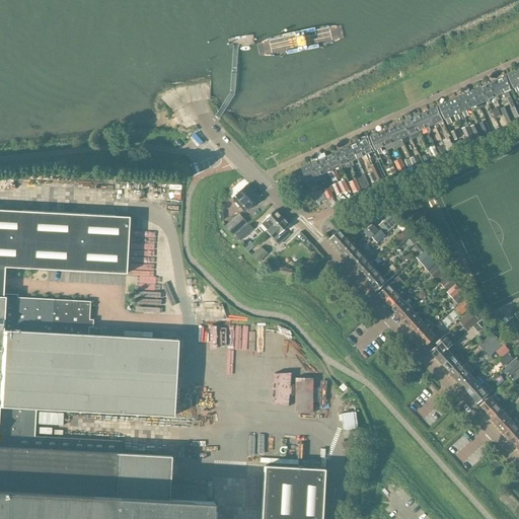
[(518,85),(518,75),(517,71),(509,75),(515,88),(516,92),(518,90),(517,87),(518,85)]
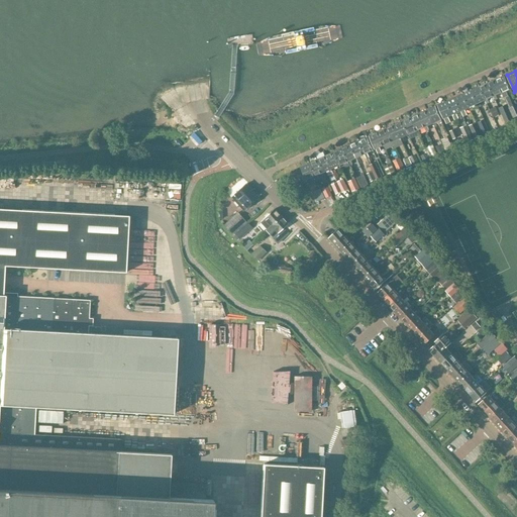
[(504,76),(496,80),(502,93),(504,98),(509,97),(508,96),(506,91),(510,89),(504,76)]
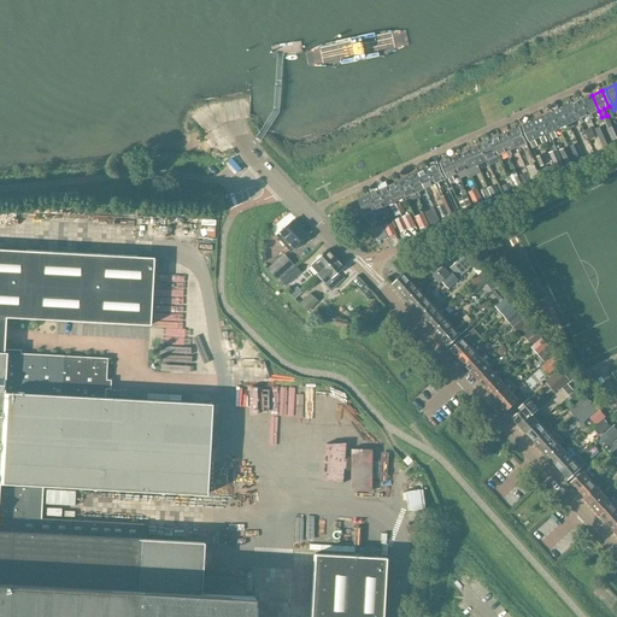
[(592,95),(582,100),(589,115),(591,119),(593,118),(592,113),(599,111),(592,95)]
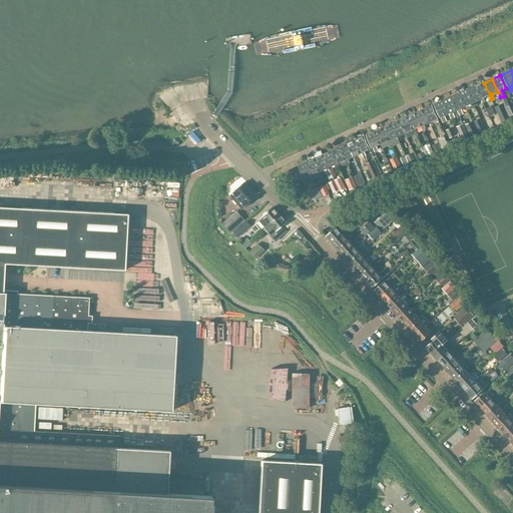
[(484,83),(476,86),(481,99),(483,103),(485,102),(484,98),(490,95),(484,83)]
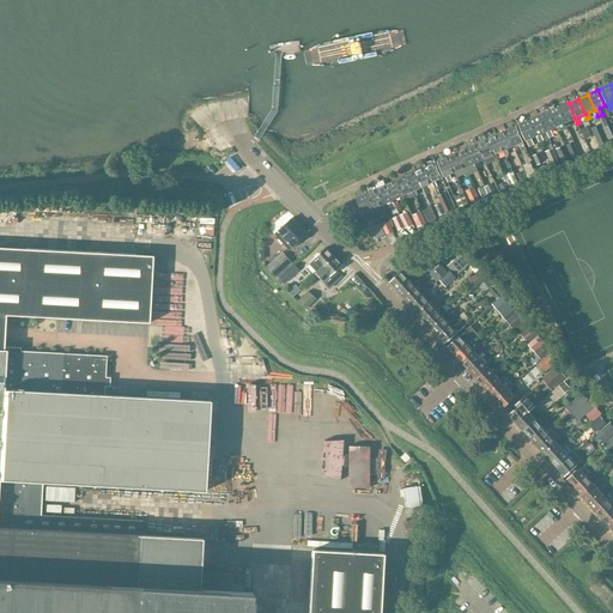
[(569,103),(559,108),(565,123),(568,127),(570,126),(569,122),(575,119),(569,103)]
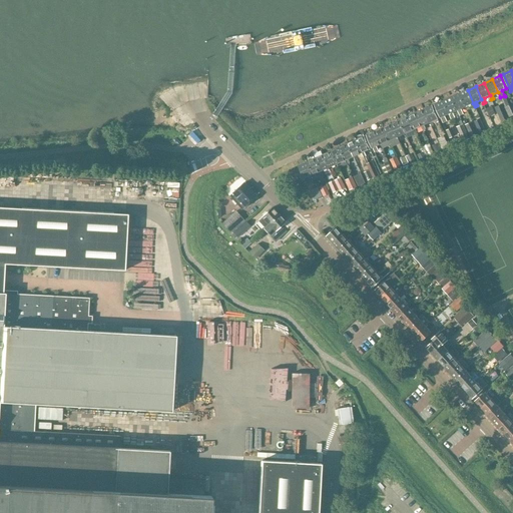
[(468,90),(460,93),(465,106),(467,110),(469,109),(468,105),(473,103),(468,90)]
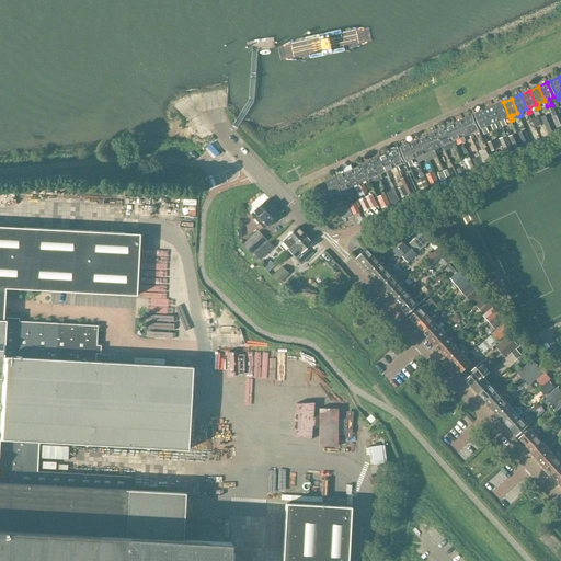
[(503,102),(493,106),(500,121),(502,125),(504,124),(502,119),(508,116),(503,102)]
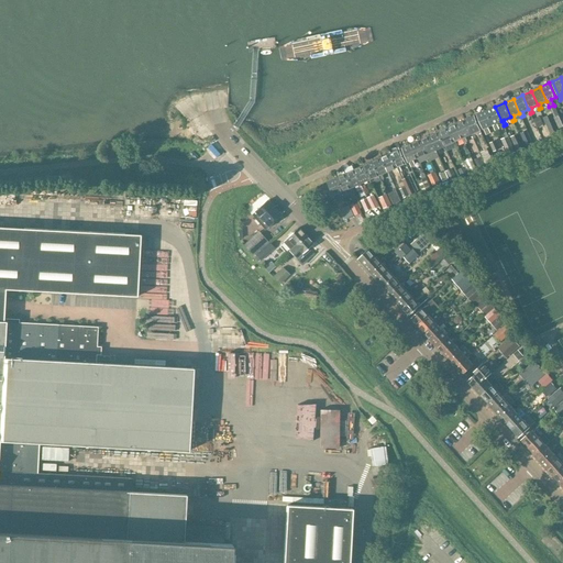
[(501,121),(495,107),(486,111),(493,125),(495,129),(497,128),(499,128),(497,123),(501,121)]
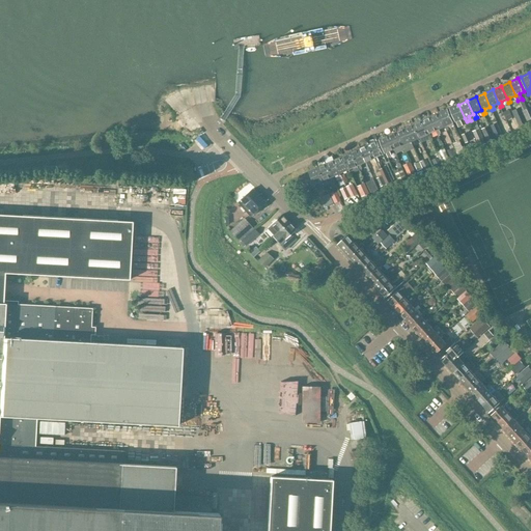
[(465,118),(458,105),(450,108),(456,121),(458,126),(460,124),(463,123),(460,119),(465,118)]
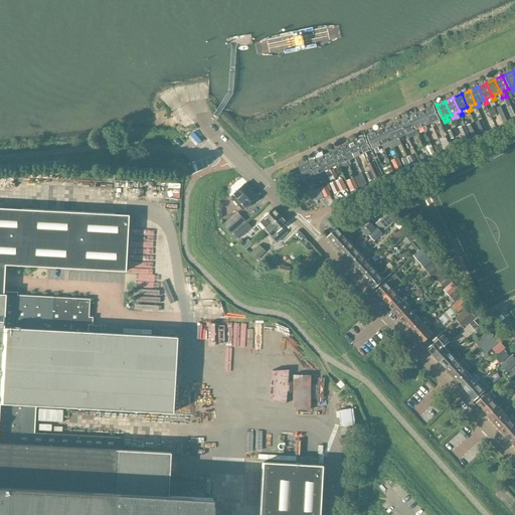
[(497,108),(504,125),(512,122),(505,104),(497,108)]
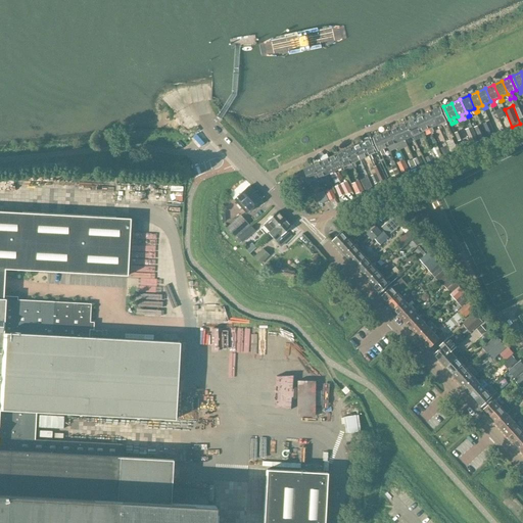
[(440,108),(432,111),(438,125),(439,129),(442,128),(440,124),(446,122),(440,108)]
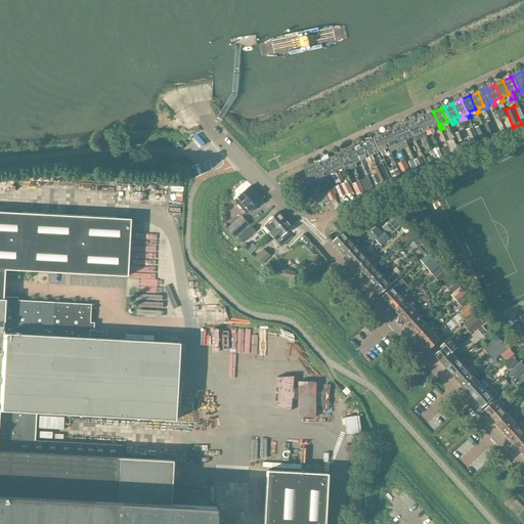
[(503,110),(496,112),(499,120),(506,117),(503,110)]
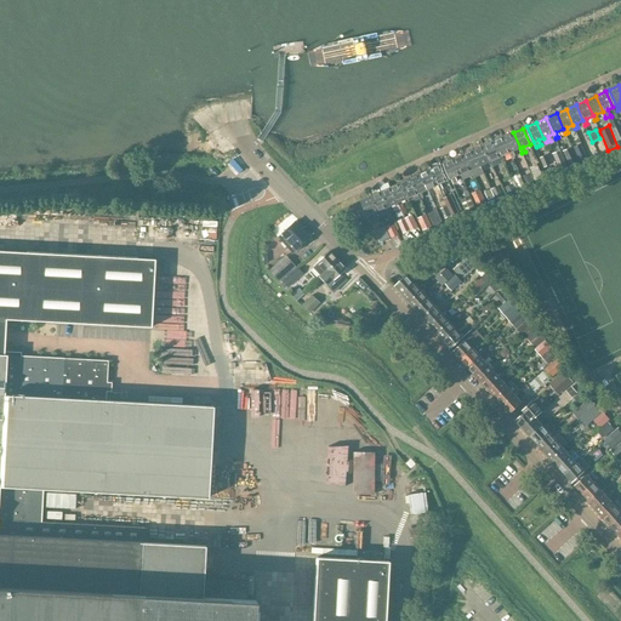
[(513,132),(503,137),(511,153),(512,158),(514,157),(513,152),(520,148),(513,132)]
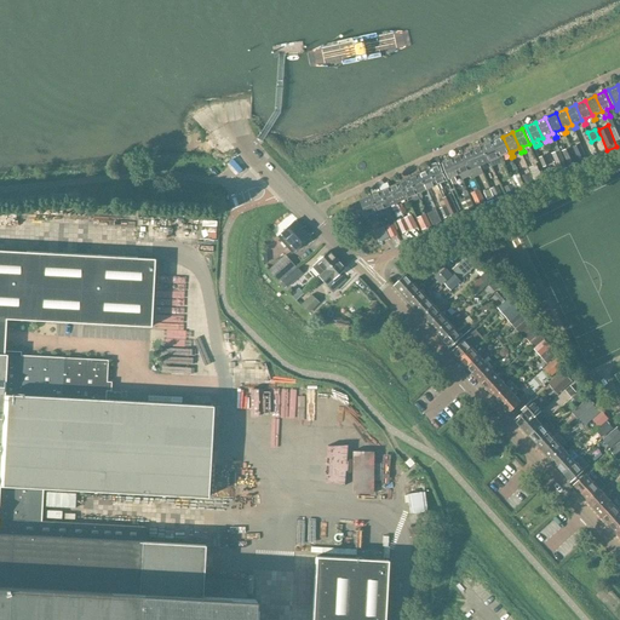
[(503,137),(493,142),(499,156),(501,161),(504,160),(503,155),(510,153),(503,137)]
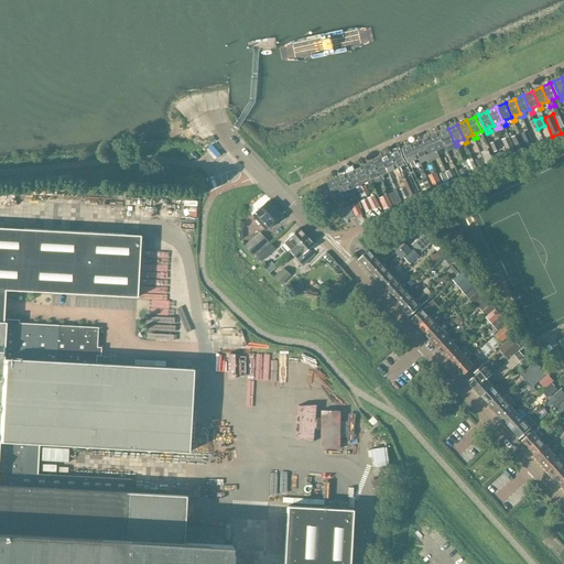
[(454,142),(448,129),(440,132),(445,147),(447,152),(456,148),(456,147),(454,142)]
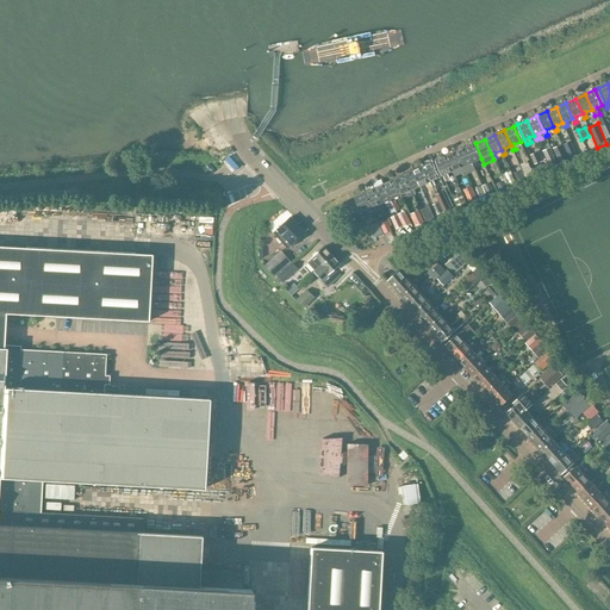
[(564,144),(571,160),(577,157),(571,142),(564,144)]
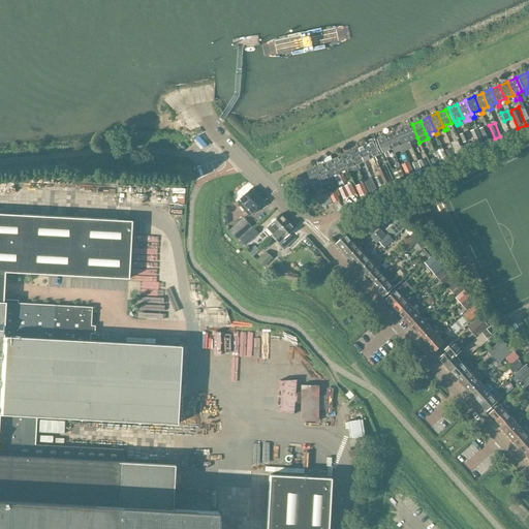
[(412,124),(403,128),(409,142),(411,146),(413,145),(412,141),(417,137),(412,124)]
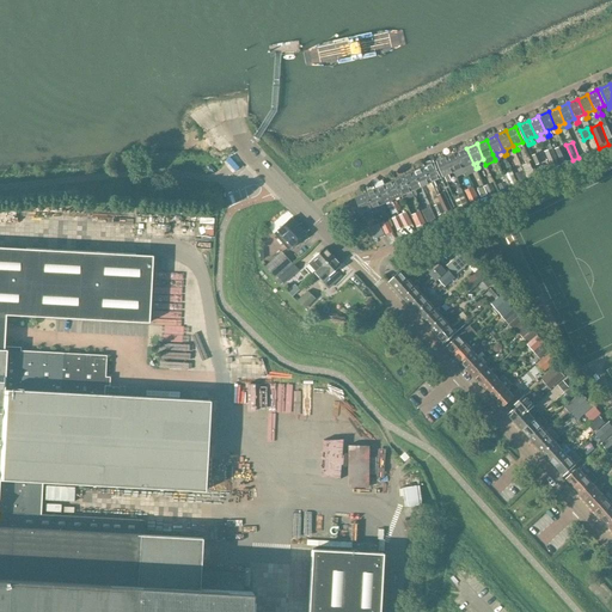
[(556,151),(562,164),(569,160),(563,147),(556,151)]
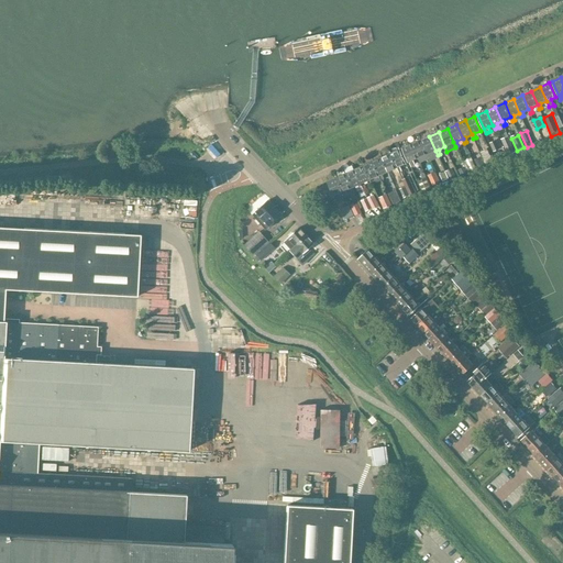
[(429,136),(420,141),(427,154),(429,158),(430,162),(439,158),(438,155),(435,151),(429,136)]
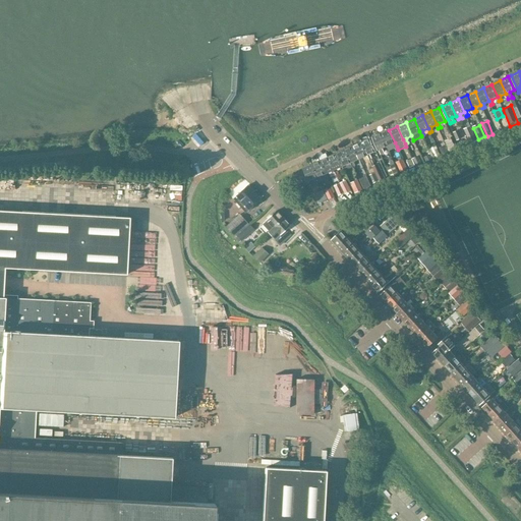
[(470,126),(464,129),(470,142),(476,139),(470,126)]
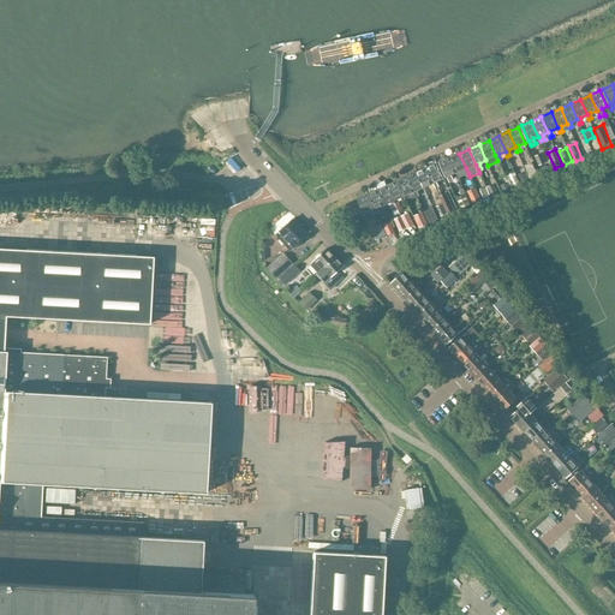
[(461,177),(469,173),(466,168),(459,154),(449,157),(457,173),(459,178),(461,177)]
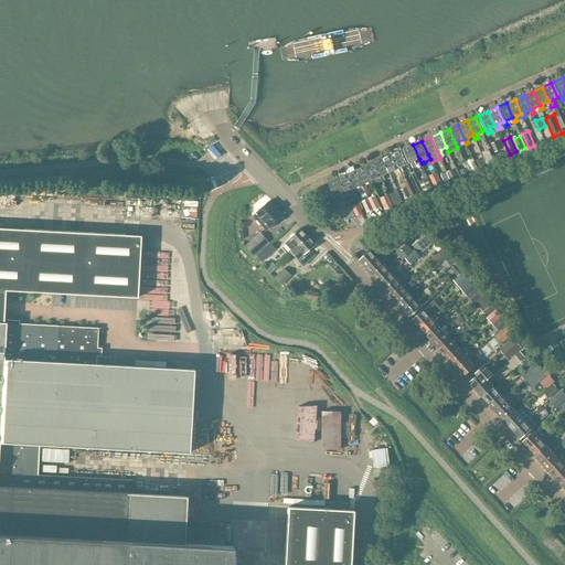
[(419,159),(413,145),(404,149),(411,163),(413,167),(415,166),(413,162),(419,159)]
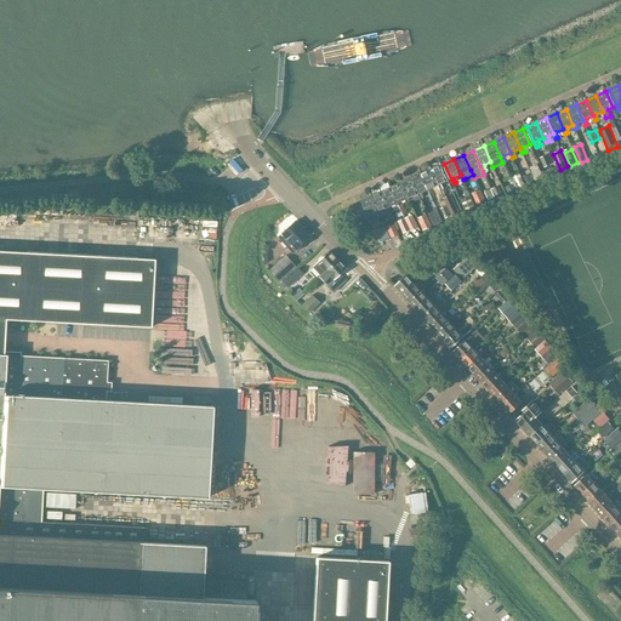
[(529,167),(535,181),(543,177),(537,164),(529,167)]
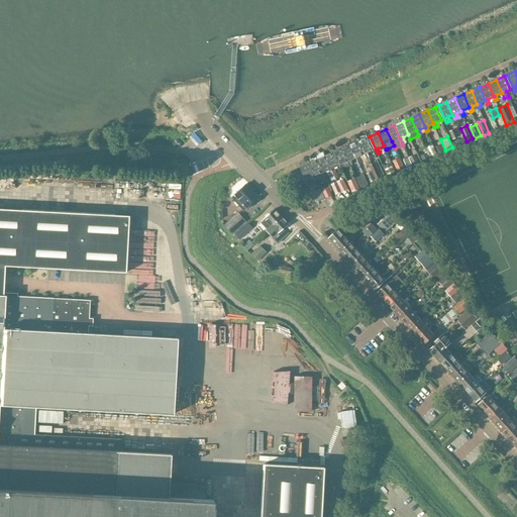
[(367,137),(358,141),(365,154),(367,158),(369,157),(367,153),(373,150),(367,137)]
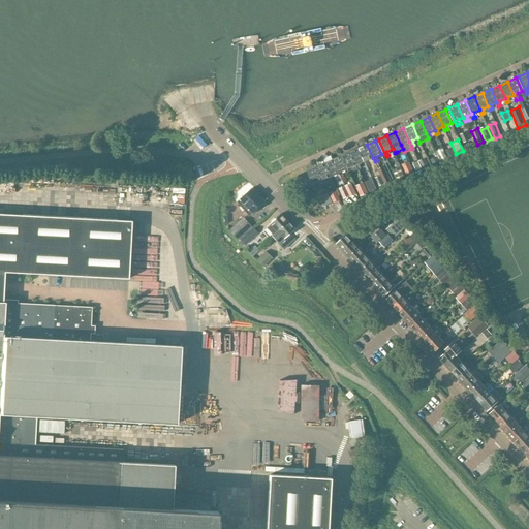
[(367,145),(359,148),(365,161),(367,160),(373,158),(367,145)]
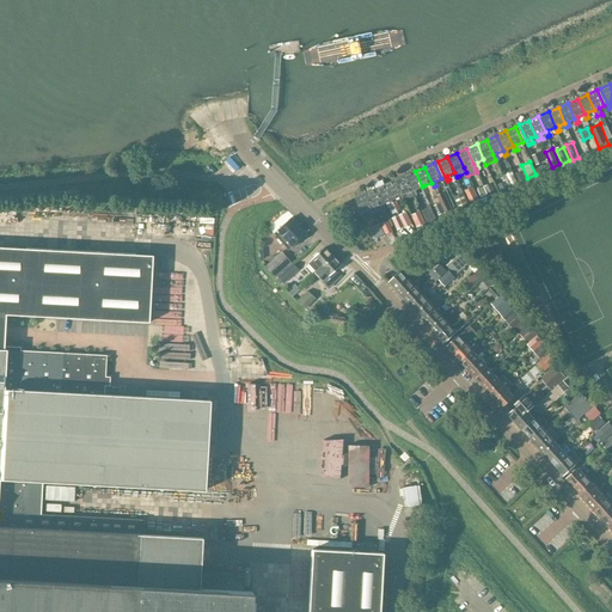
[(415,171),(405,176),(414,196),(417,195),(415,190),(422,187),(415,171)]
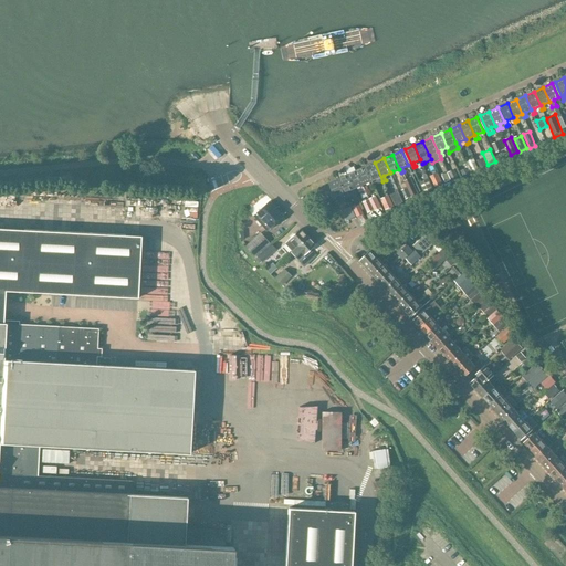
[(467,161),(469,165),(472,174),(479,170),(474,161),(473,158),(467,161)]
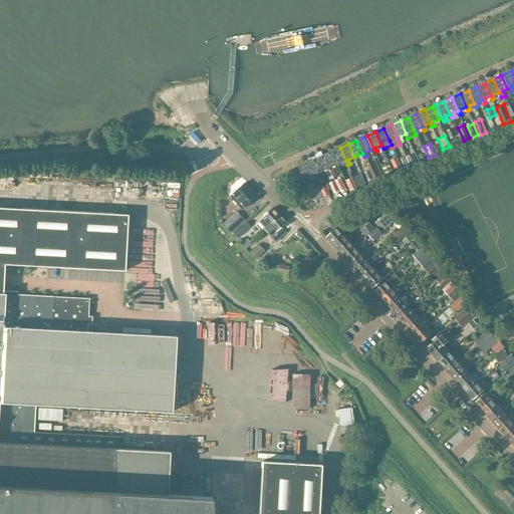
[(443,151),(441,146),(439,144),(434,146),(437,153),(443,151)]
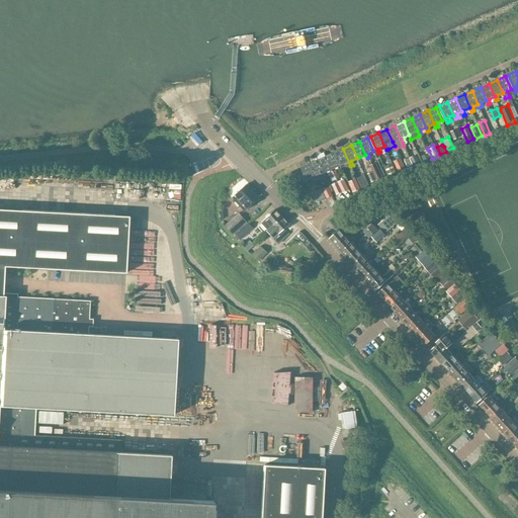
[(343,149),(335,153),(341,166),(342,169),(350,166),(343,149)]
